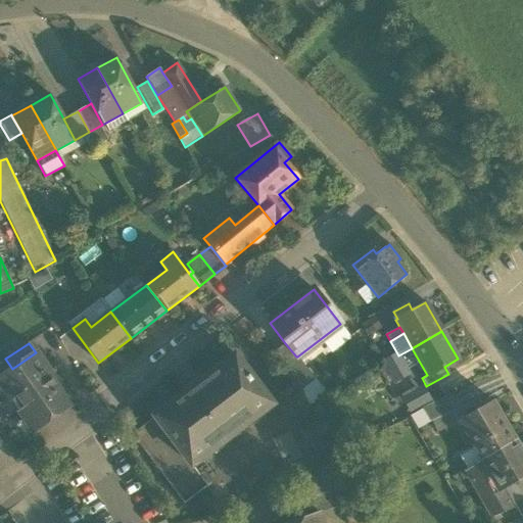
[(284,365),(299,391),(315,379),(297,357),(296,357),(285,343),(274,351),(284,365)]
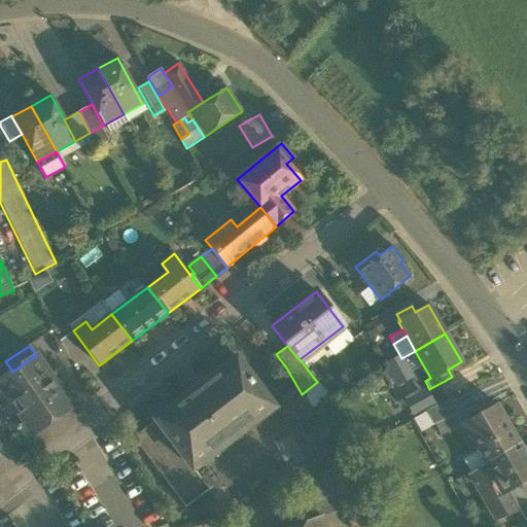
[(0,380),(0,386),(9,399),(49,373),(45,367),(44,369),(36,355),(12,372),(0,380)]
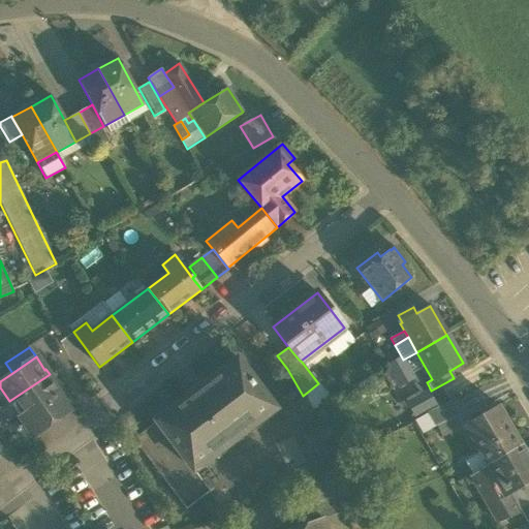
[(156,421),(156,422),(194,471),(276,409),(238,359),(156,421)]
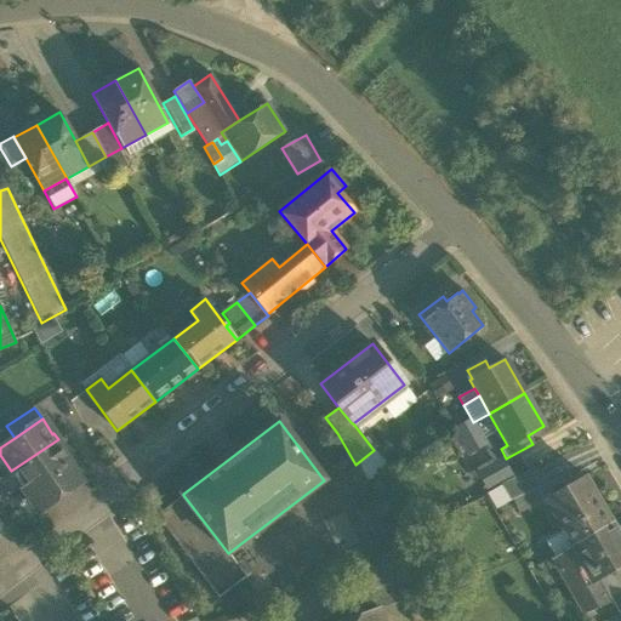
[(485,444),(473,422),(456,432),(468,454),(485,444)]
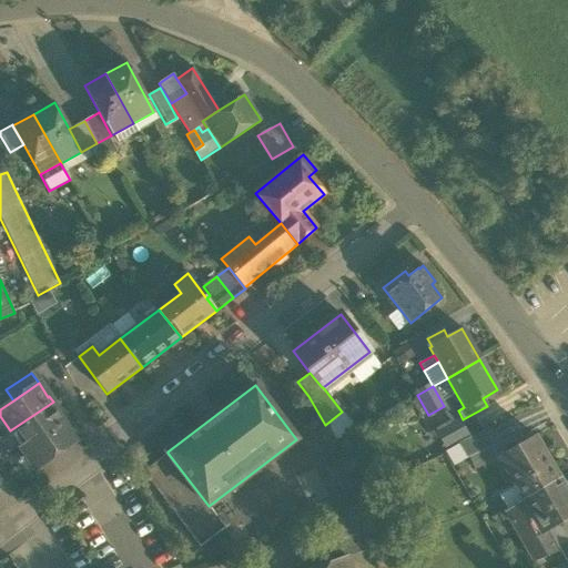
[(10,430),(23,449),(64,421),(56,408),(57,407),(53,402),(10,430)]
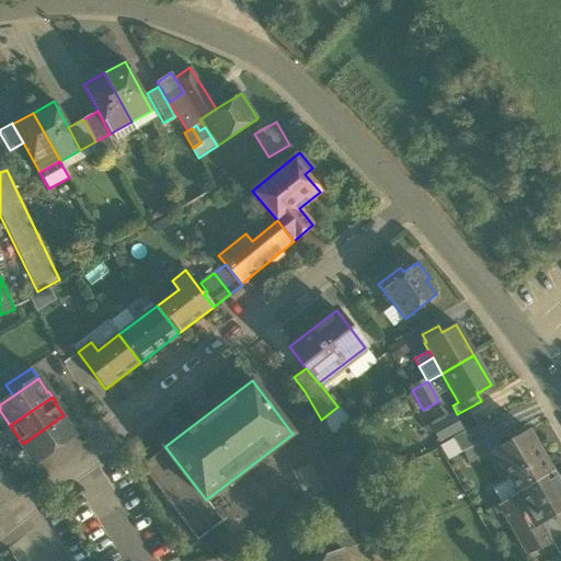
[(466,428),(457,414),(456,412),(436,424),(445,441),(466,428)]
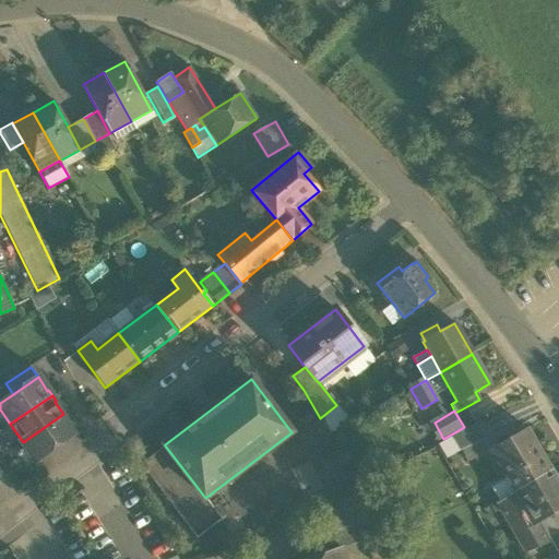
[(64,413),(63,414),(23,442),(36,461),(76,432),(67,419),(69,418),(64,413)]
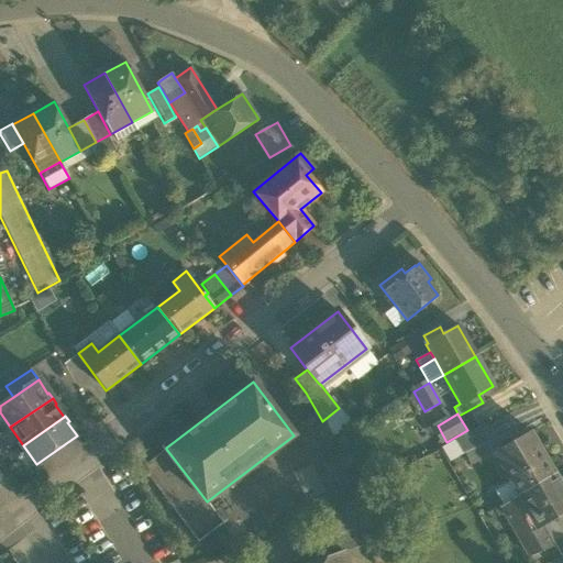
[(456,439),(463,452),(488,441),(481,428),(456,439)]
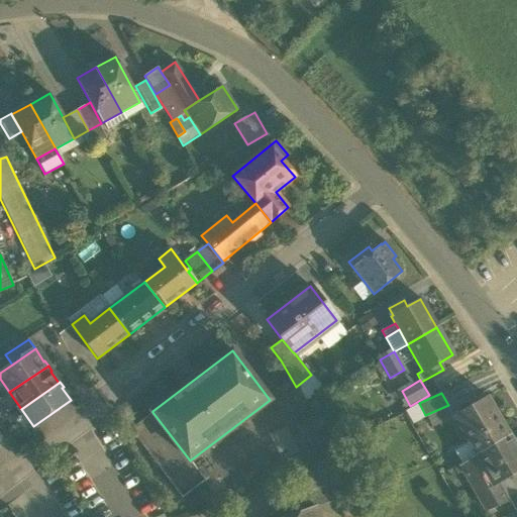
[(452,415),(476,454),(509,435),(493,406),(494,406),(488,395),(452,415)]
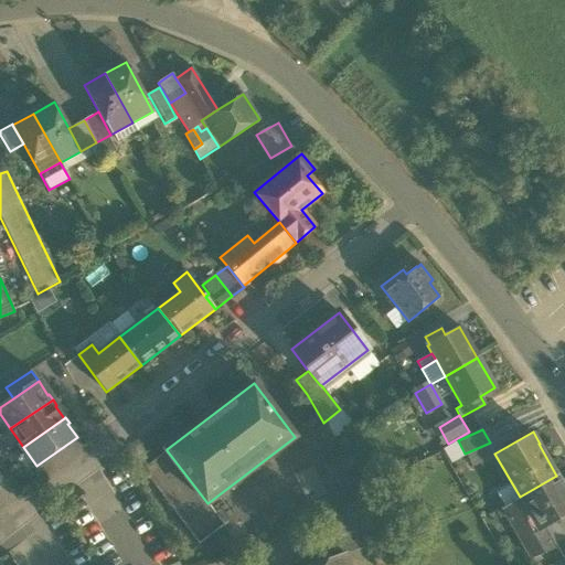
[(224,525),(208,503),(167,450),(141,469),(199,544),(224,525)]
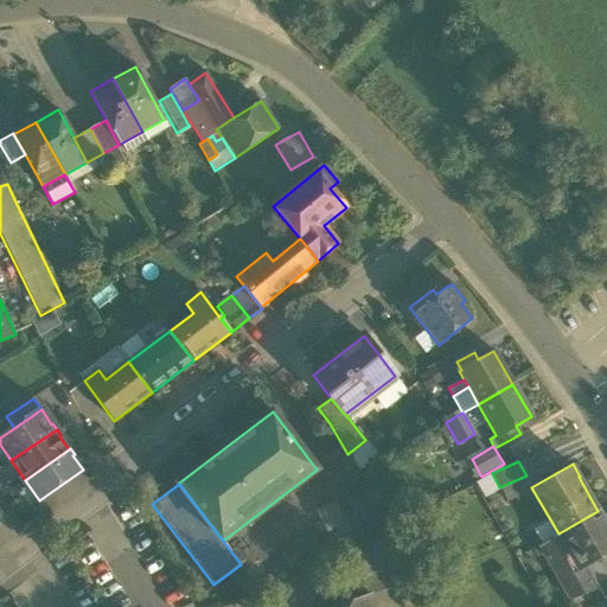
[(254,556),(264,574),(331,537),(312,504),(319,499),(313,489),(230,536),(244,561),(254,556)]
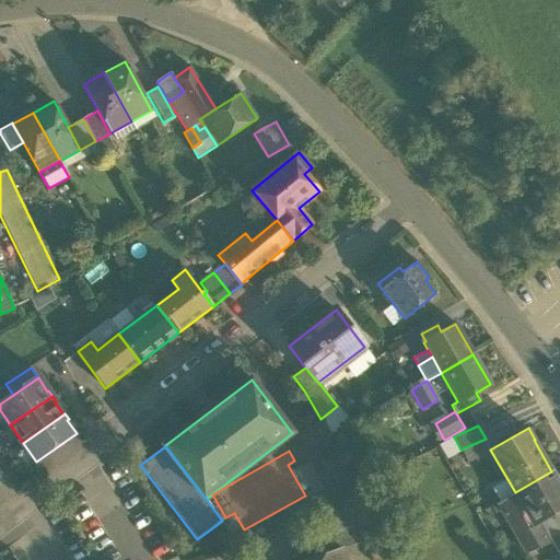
[(321,464),(340,488),(351,480),(331,455),(321,464)]
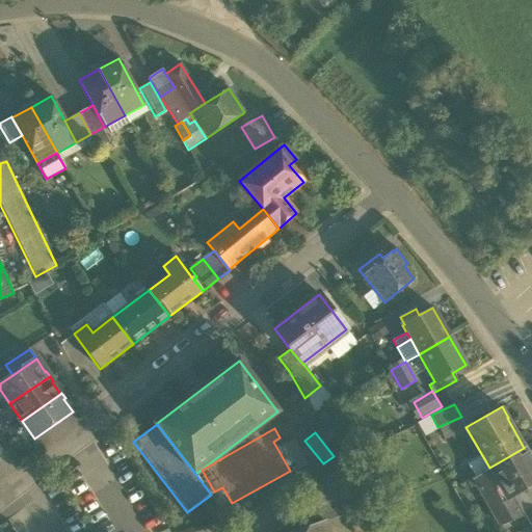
[(298,451),(308,472),(318,467),(309,446),(298,451)]
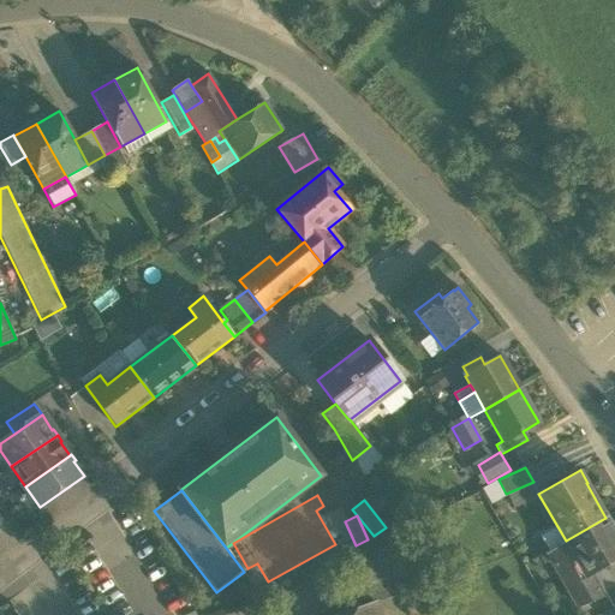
[(614,561),(614,533),(605,518),(566,541),(587,578),(614,561)]
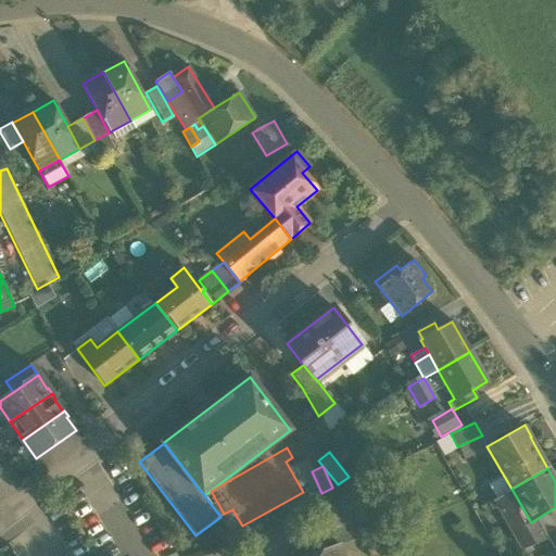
[(555,507),(531,522),(512,489),(494,498),(523,550),(547,540),(547,541),(555,535),(555,507)]
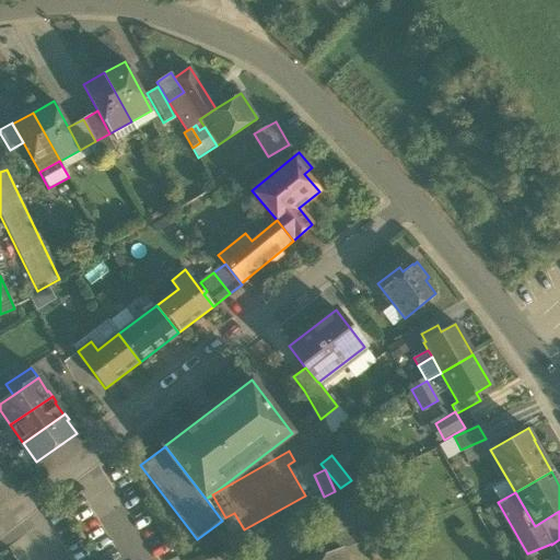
[(341,549),(346,559),(385,559),(398,556),(389,532),(341,549)]
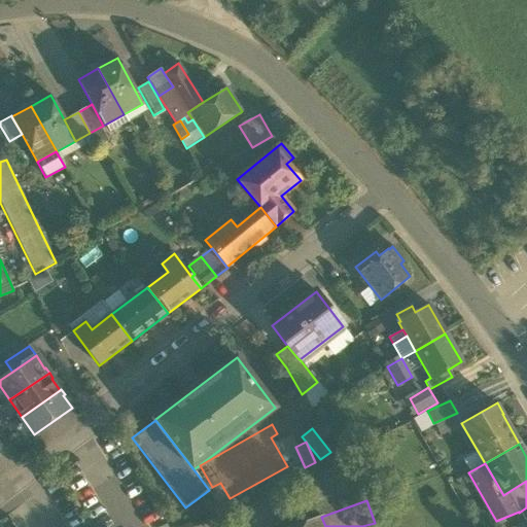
[(325,526),(321,517),(291,526),(325,526)]
